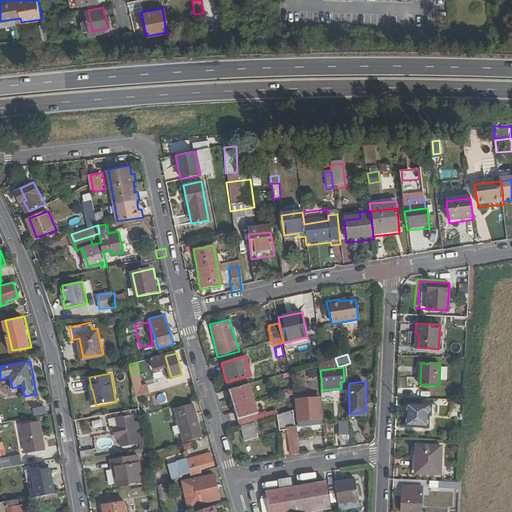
[(142,383),(134,385),(138,402),(146,400),(142,383)]
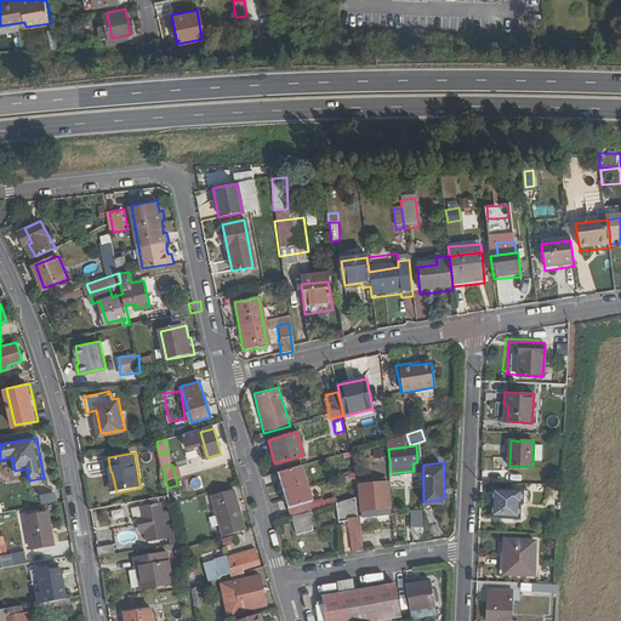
[(311,500),(300,466),(275,473),(286,507),(311,500)]
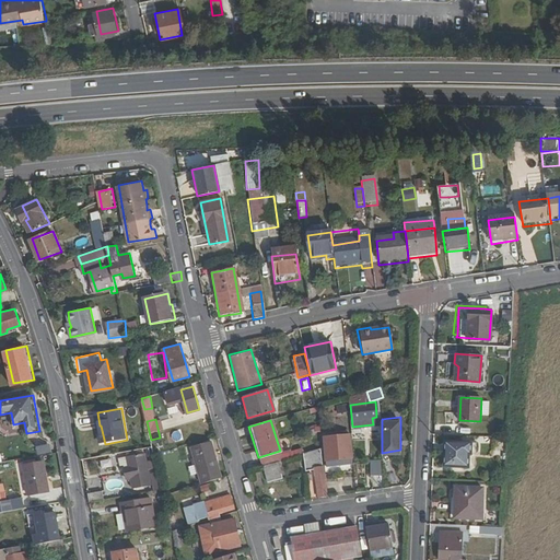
[(349,435),(324,438),(326,467),(350,466),(349,435)]
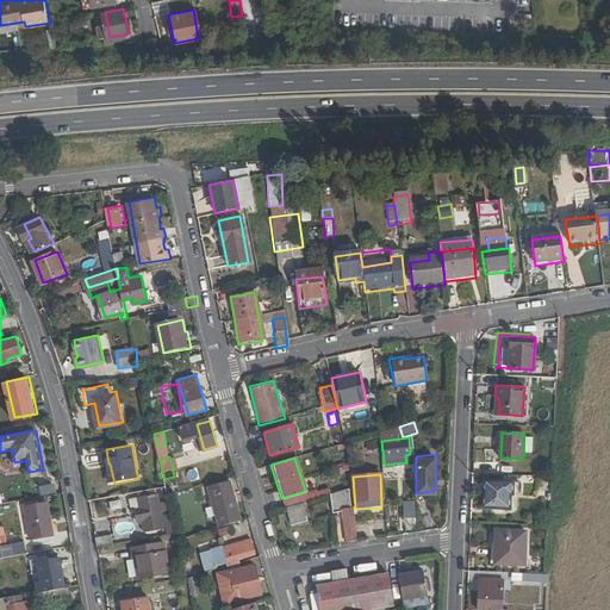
[(210,486),(222,526),(242,518),(230,480),(210,486)]
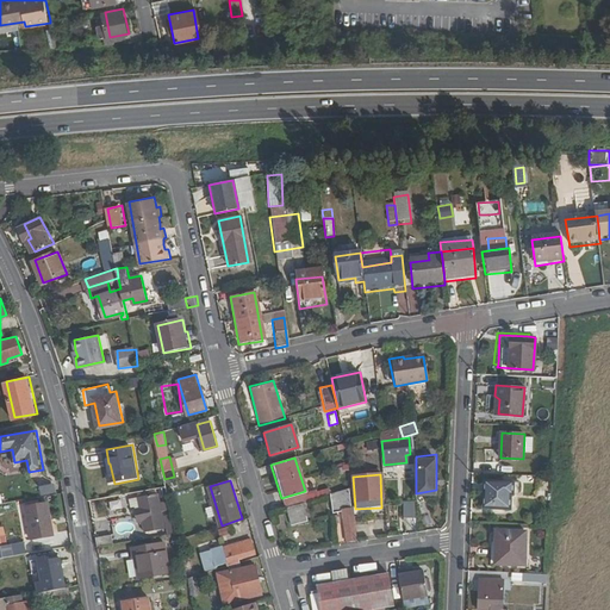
[(516,481),(485,480),(484,509),(512,510),(512,496),(515,496),(516,481)]
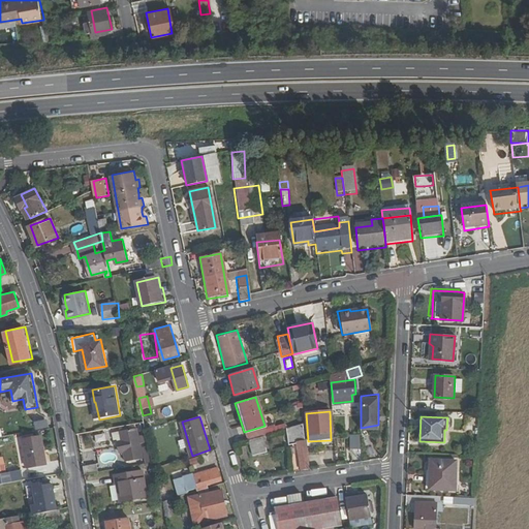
[(181,421),(175,423),(184,457),(190,456),(181,421)]
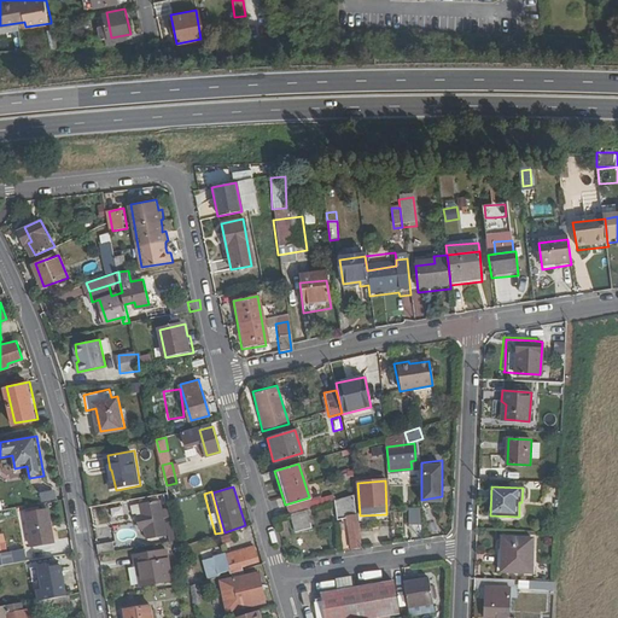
[(360,547),(353,495),(334,500),(337,519),(347,518),(350,548),(360,547)]
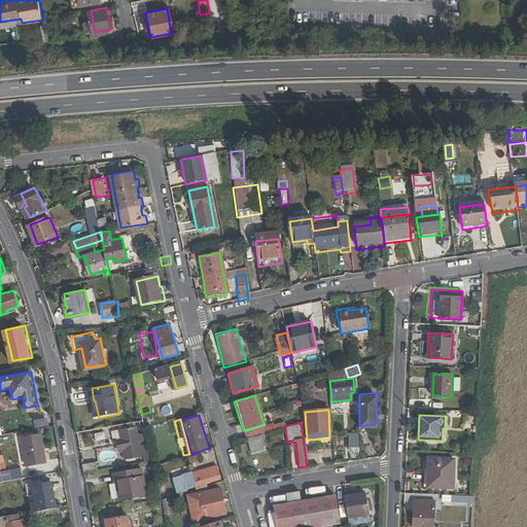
[(137,426),(119,429),(121,438),(118,440),(120,450),(124,449),(126,458),(142,455),(138,436),(141,435),(140,432),(138,432),(137,426)]
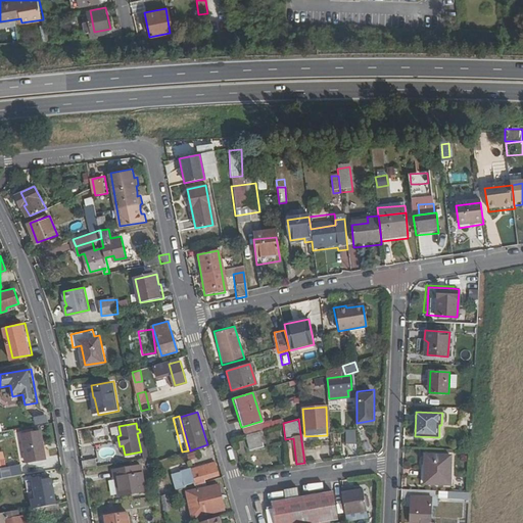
[(105,429),(96,430),(96,438),(106,436),(105,429)]
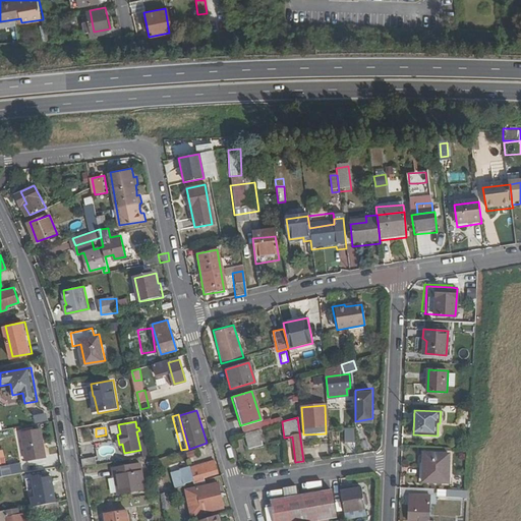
[(354,443),(355,427),(343,427),(343,443),(354,443)]
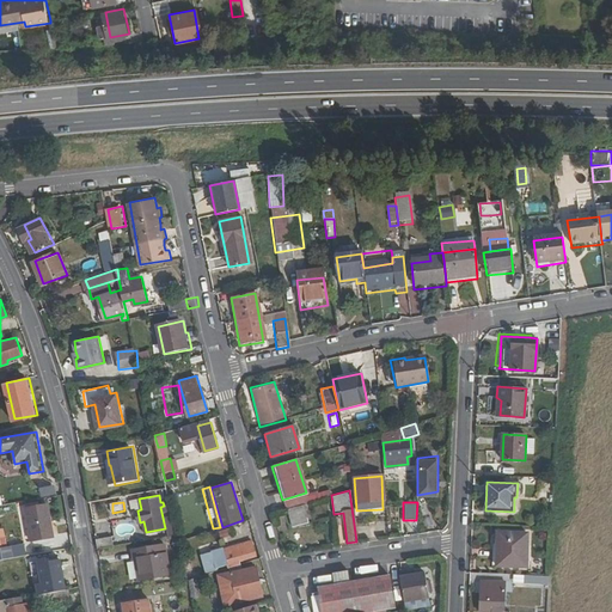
[(47,503),(26,507),(32,539),(55,536),(51,510),(48,512),(47,503)]
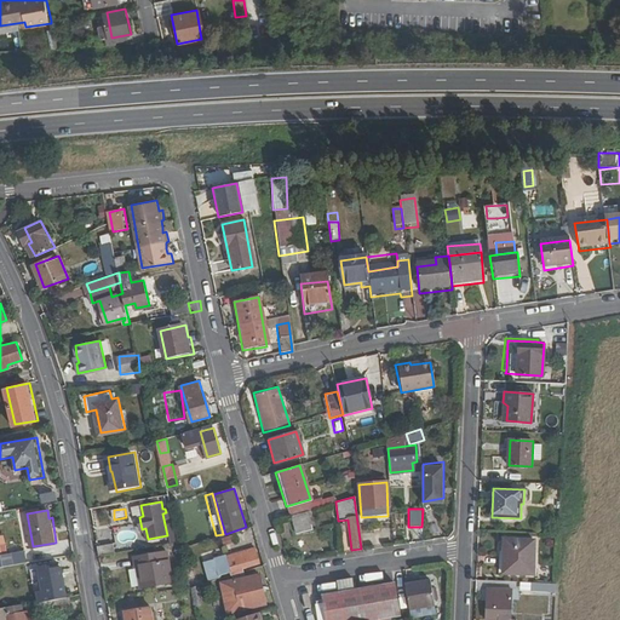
[(173,543),(181,541),(174,517),(167,518),(173,543)]
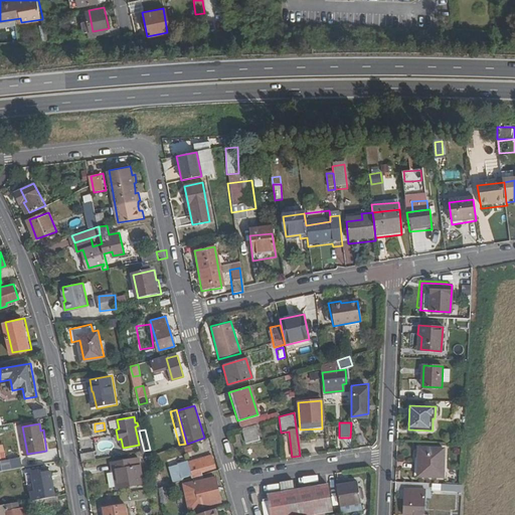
[(3,445),(0,445),(0,470),(23,467),(21,457),(3,460),(1,453),(4,452),(3,445)]
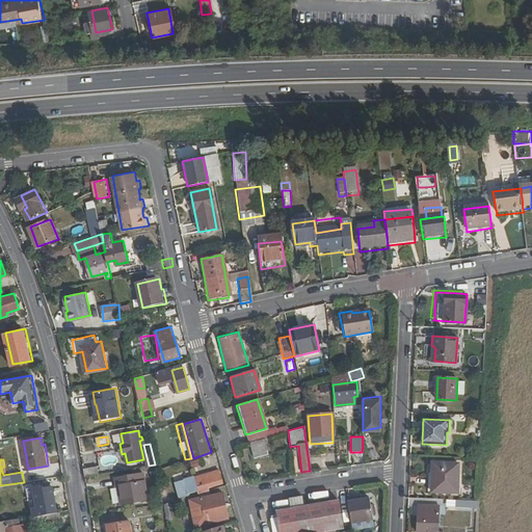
[(459,464),(434,463),(432,493),(457,495),(459,464)]
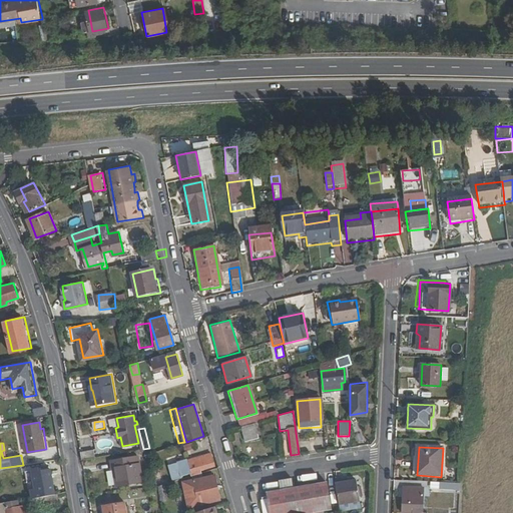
[(81,451),(82,459),(96,457),(95,449),(81,451)]
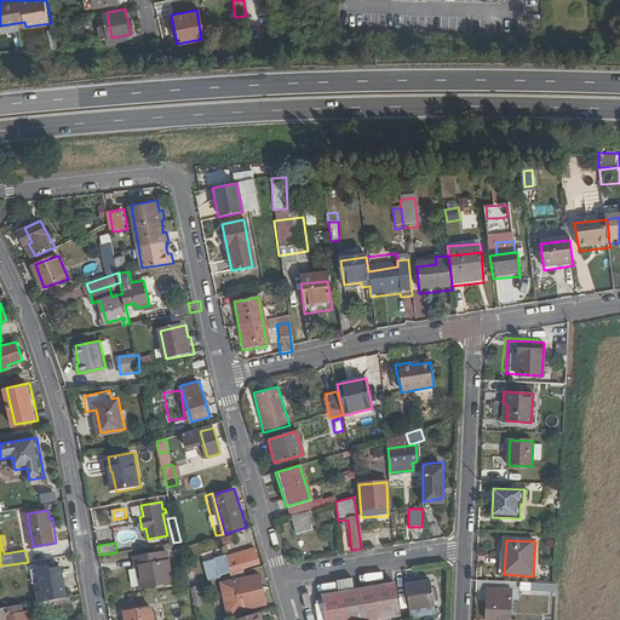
[(229,570),(230,575),(262,566),(256,546),(236,551),(204,561),(208,579),(219,577),(219,574),(229,570)]
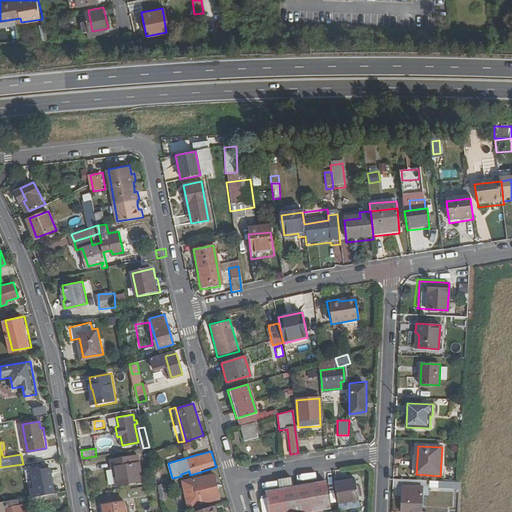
[(32,452),(21,454),(23,464),(34,462),(32,452)]
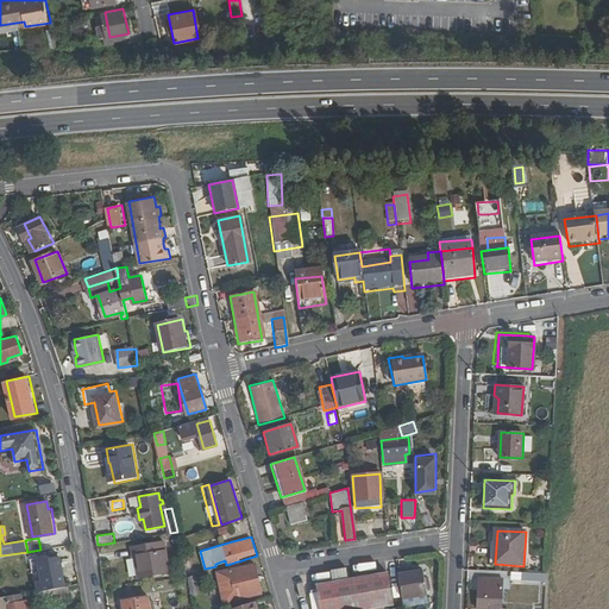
[(164,541),(132,546),(135,557),(138,557),(142,575),(170,571),(164,541)]
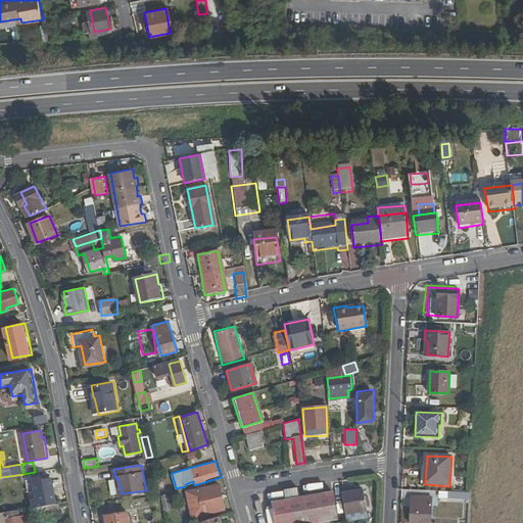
[(52,477),(33,480),(37,498),(55,494),(52,477)]
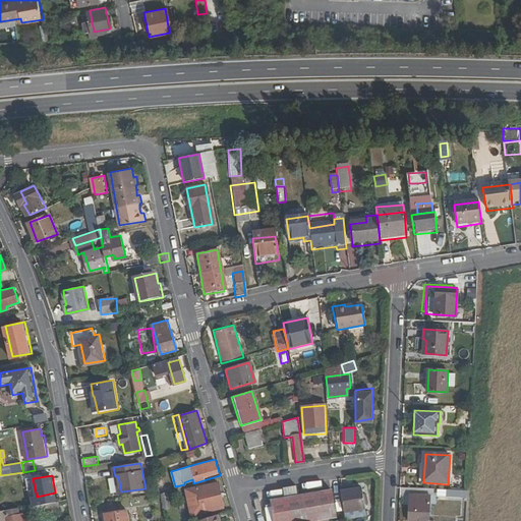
[(161,493),(161,494),(167,491),(163,477),(158,479),(161,493)]
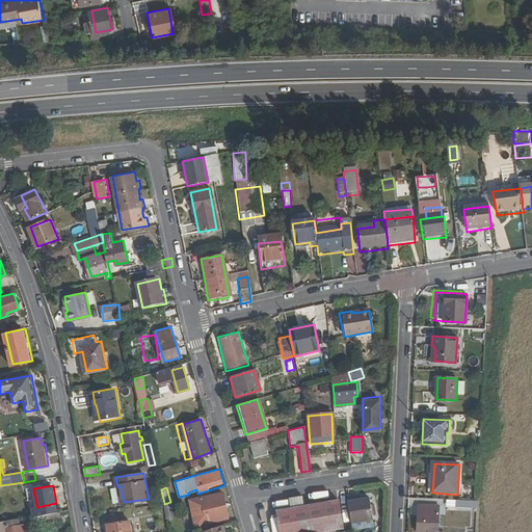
[(222,494),(201,498),(203,507),(200,508),(200,511),(194,512),(197,524),(229,517),(222,494)]
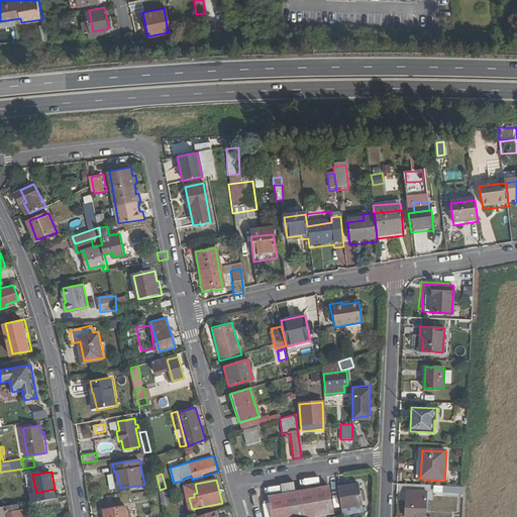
[(268,496),(271,516),(318,516),(327,516),(333,515),(328,488),(295,493),(294,483),(284,484),(285,494),(282,495),(268,496)]
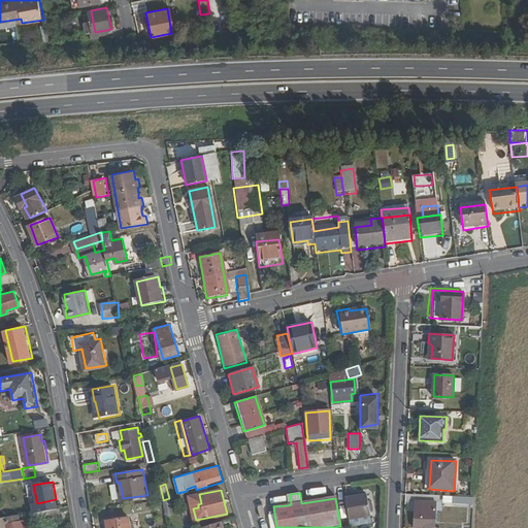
[(367,493),(345,497),(349,518),(370,514),(367,493)]
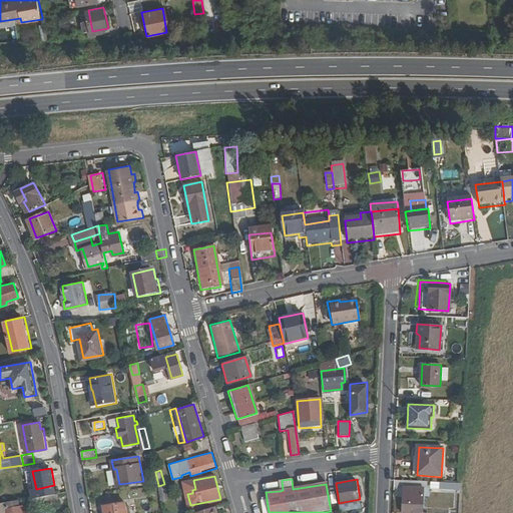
[(185,482),(187,494),(192,493),(192,490),(195,489),(193,480),(185,482)]
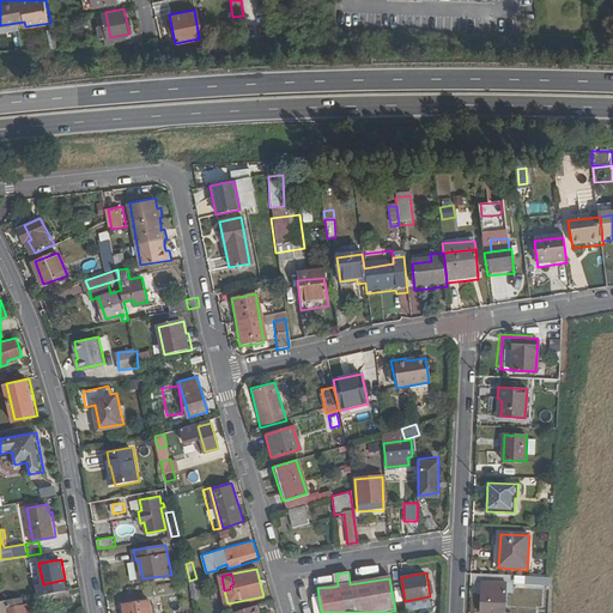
[(528,584),(548,587),(550,577),(529,576),(528,584)]
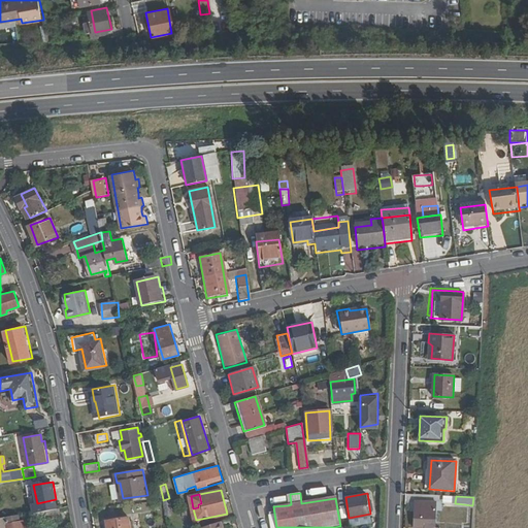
[(37,503),(32,503),(34,512),(35,510),(44,509),(57,507),(56,499),(37,503)]
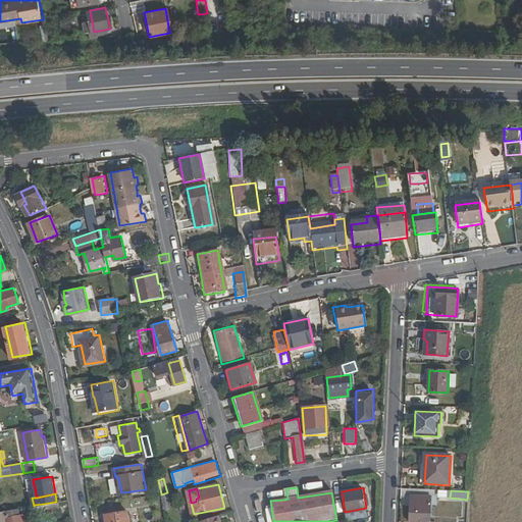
[(420,521),(419,521),(428,521),(431,497),(411,496),(410,521),(420,521)]
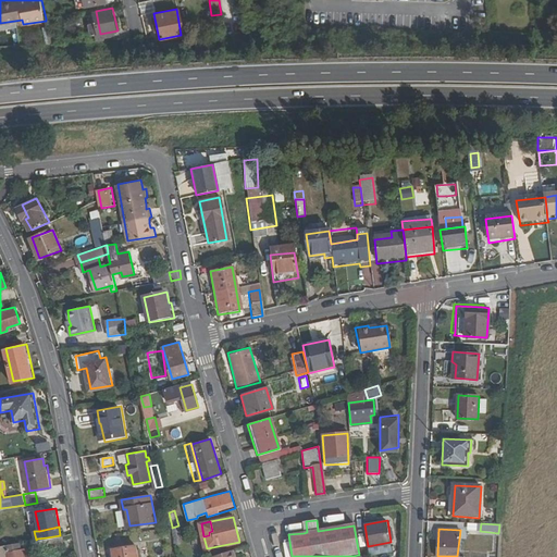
[(60,535),(47,537),(48,546),(65,543),(63,534),(60,535)]
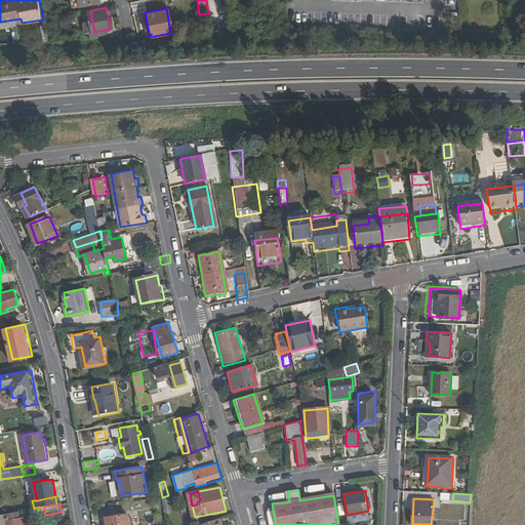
[(1,514),(0,514),(0,524),(28,524),(27,517),(21,518),(18,511),(1,514)]
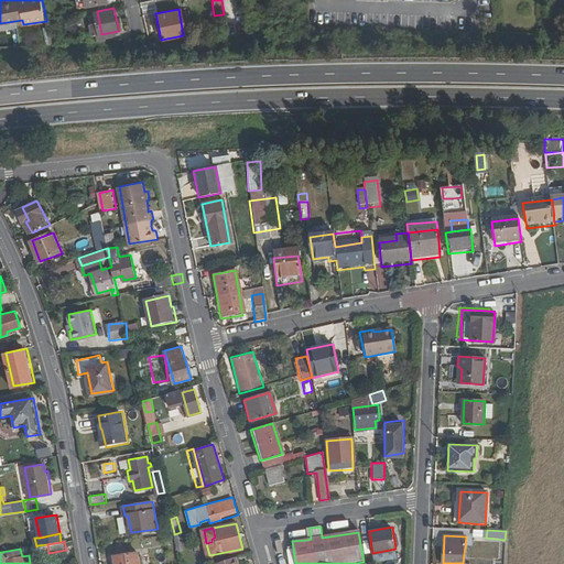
[(139,563),(138,553),(114,556),(115,563),(139,563)]
